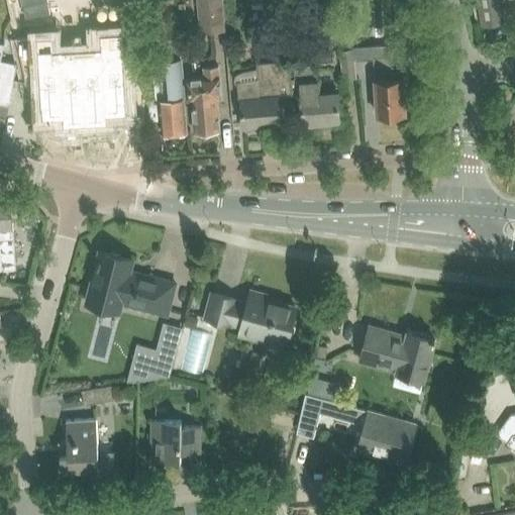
[(174,20),(172,0),(171,0),(158,1),(160,21),(174,20)]
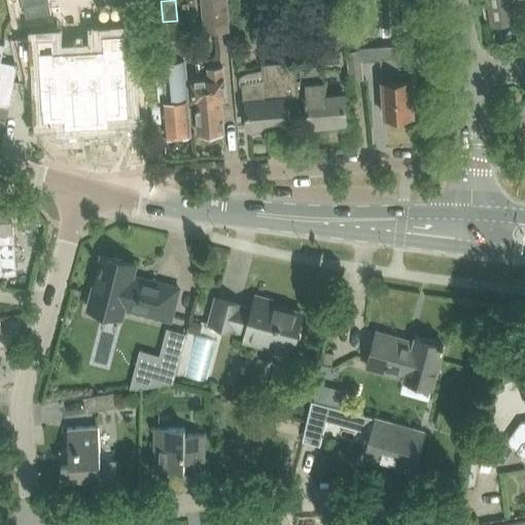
[(199,0),(202,34),(228,32),(225,0),(199,0)]
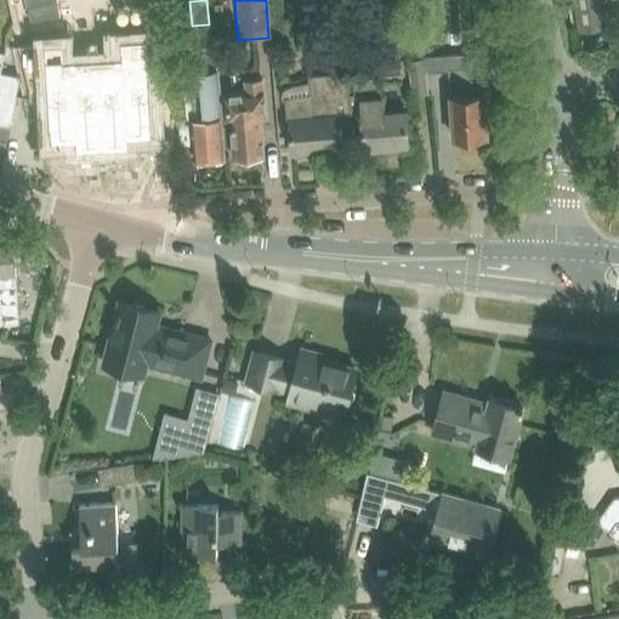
[(313,0),(316,10),(338,7),(336,0),(313,0)]
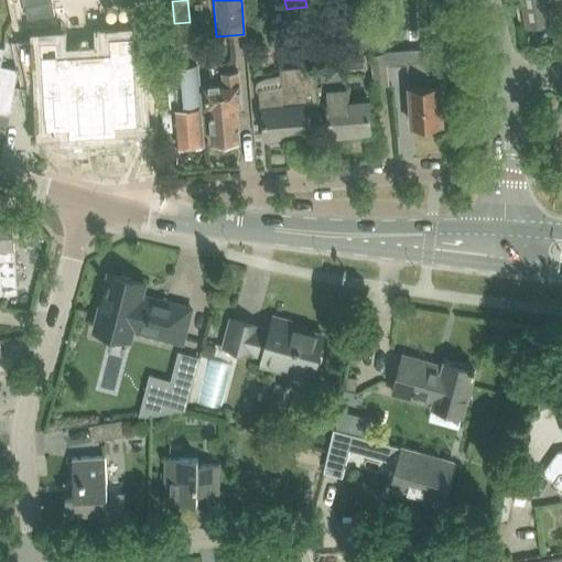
[(518,0),(523,32),(549,28),(543,0),(518,0)]
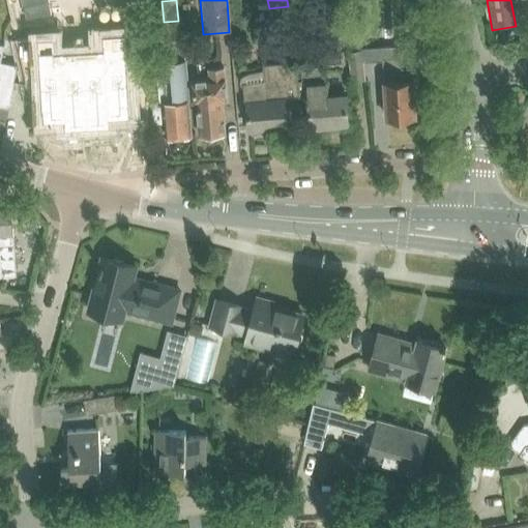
[(527,29),(518,32),(519,44),(527,41),(527,29)]
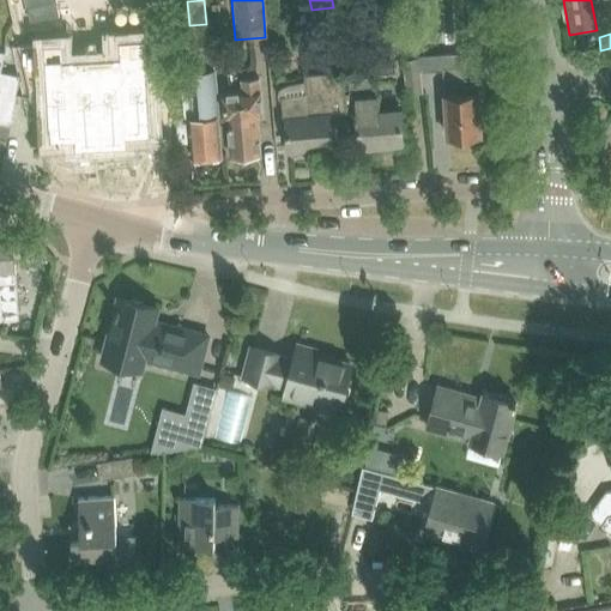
[(62,44),(17,47),(34,120),(44,120),(46,144),(72,141),(72,151),(82,150),(82,161),(119,158),(118,149),(126,147),(126,138),(151,137),(146,38),(118,41),(119,65),(64,67),(62,44)]
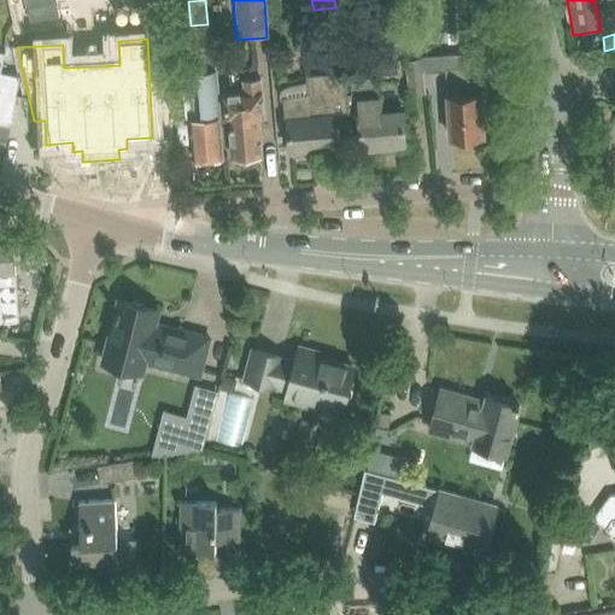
[(419,42),(402,45),(408,95),(425,94),(422,74),(421,59),(419,42)]
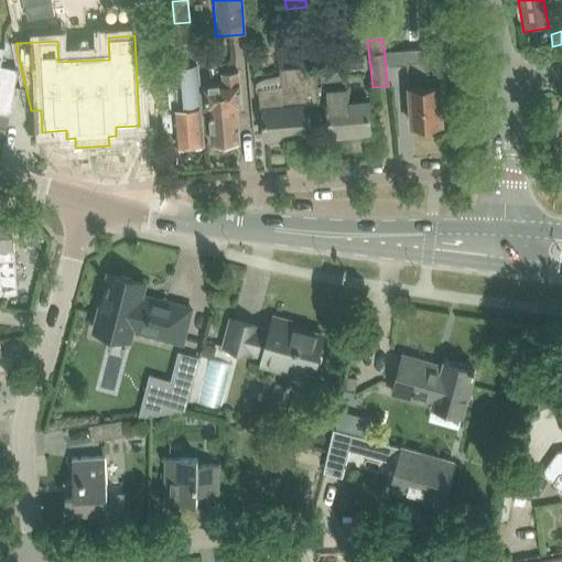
[(164,68),(168,111),(160,111),(162,134),(174,133),(175,147),(203,144),(194,44),(179,45),(180,67),(164,68)]
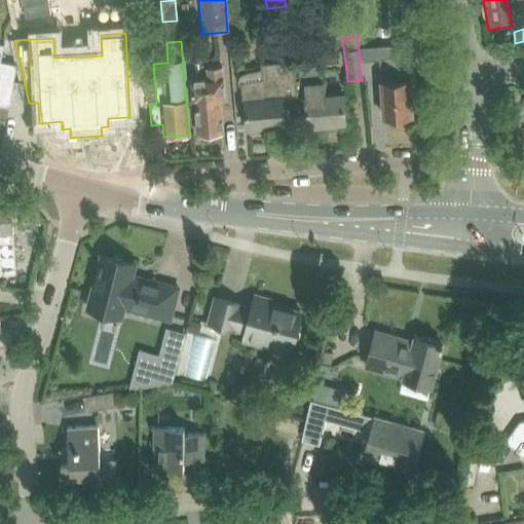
[(406,48),(378,49),(359,50),(360,63),(379,62),(383,119),(411,118),(409,88),(408,88),(406,48)]
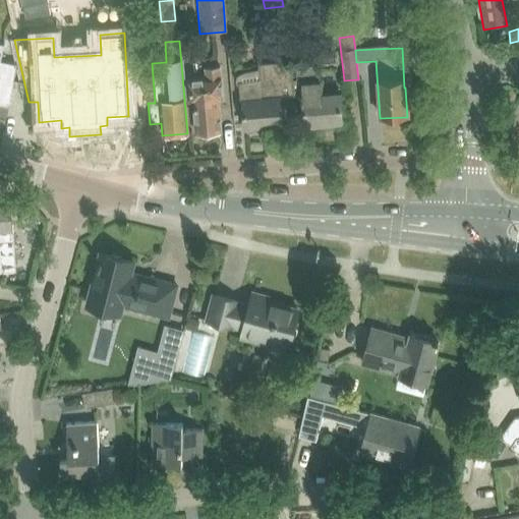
[(297,90),(292,91),(292,98),(301,97),(303,125),(341,122),(339,96),(319,97),(316,65),(313,65),(313,64),(312,62),(311,60),(308,59),(305,58),(301,59),(299,61),(297,64),(298,67),(295,67),(297,90)]
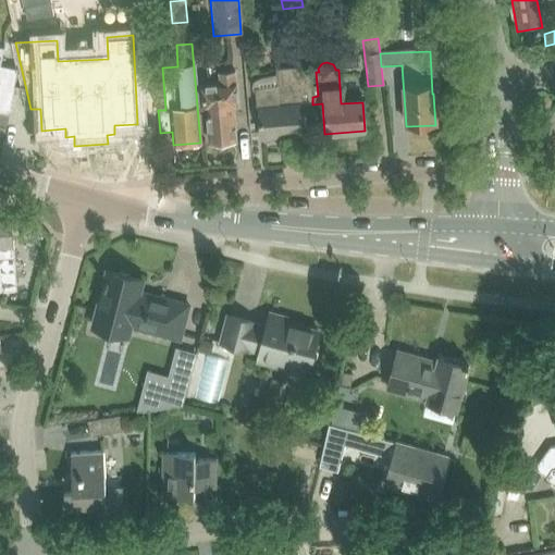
[(0,112),(8,114),(13,87),(16,70),(0,65),(0,112)]
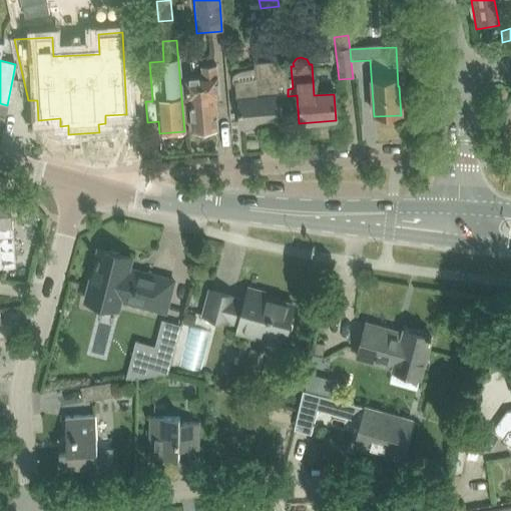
[(234,99),(237,99),(240,128),(277,125),(275,97),(288,96),(288,89),(287,89),(285,61),(252,64),(253,69),(249,69),(246,70),(241,71),(238,72),(235,73),(233,75),(231,77),(231,80),(231,82),(232,84),(233,86),(234,99)]
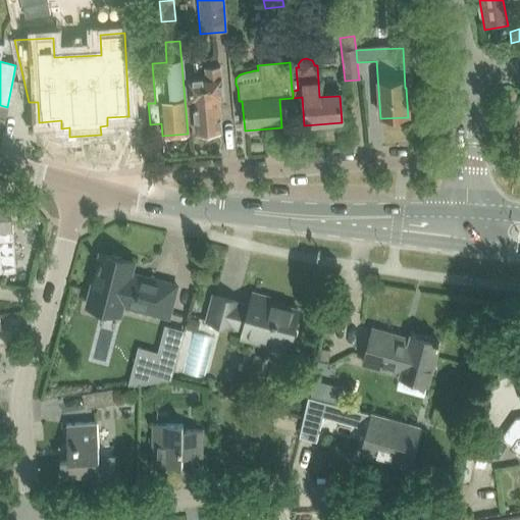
[(188,101),(193,100),(196,135),(220,133),(217,101),(223,101),(220,68),(204,70),(205,76),(186,79),(188,101)]
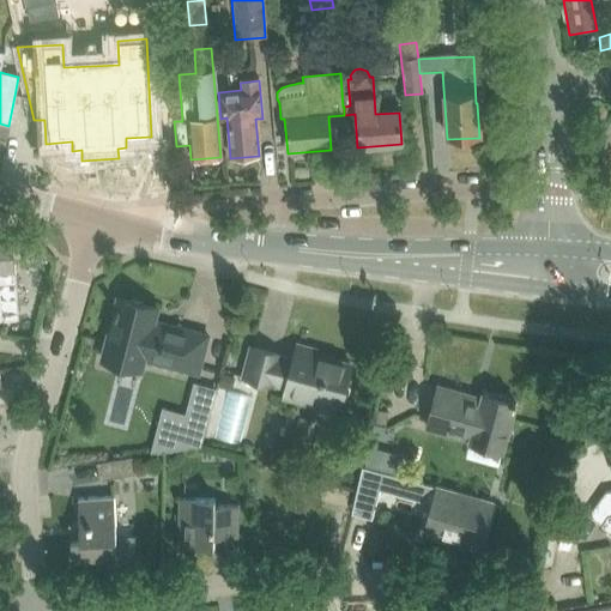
[(0,321),(17,321),(12,236),(0,236),(0,321)]
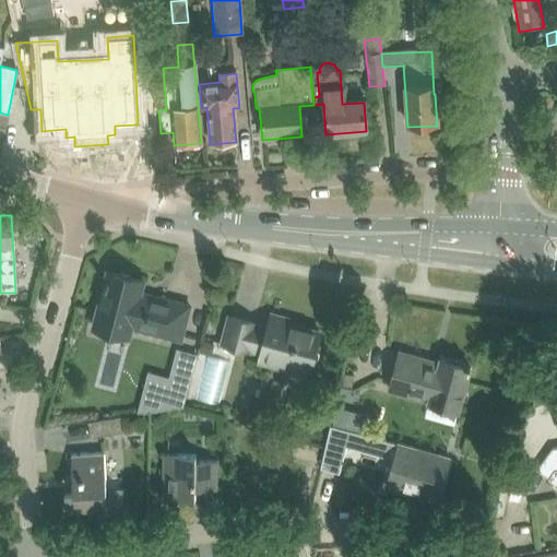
[(92,329),(113,334),(127,339),(129,329),(179,342),(182,329),(188,307),(139,295),(142,282),(106,272),(92,329)]
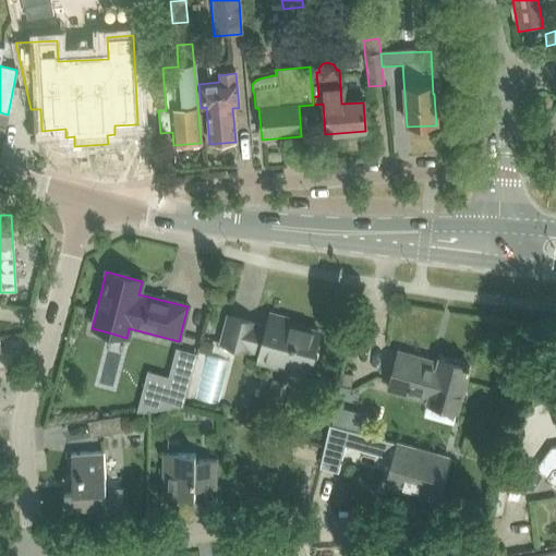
[(227,317),(221,338),(220,345),(248,351),(248,350),(260,353),(258,358),(307,371),(312,354),(317,334),(285,325),(286,319),(269,315),(266,329),(254,326),(254,325),(227,317)]
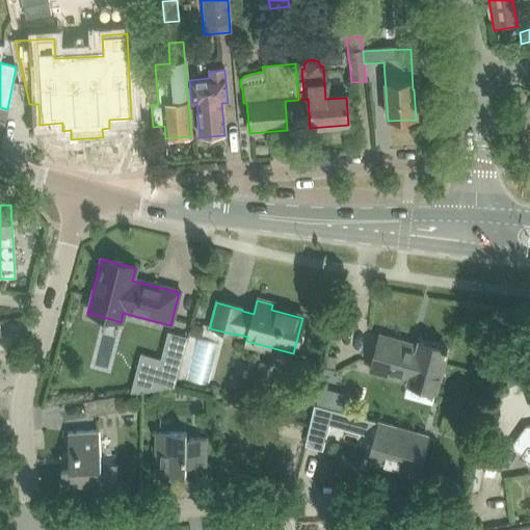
[(190,324),(187,336),(200,339),(203,327),(190,324)]
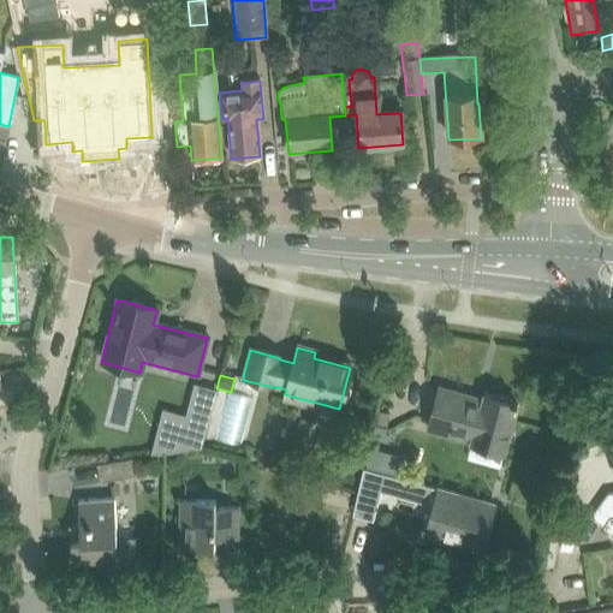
[(438,390),(432,412),(427,432),(470,444),(470,446),(503,454),(516,405),(483,397),(482,402),(438,390)]
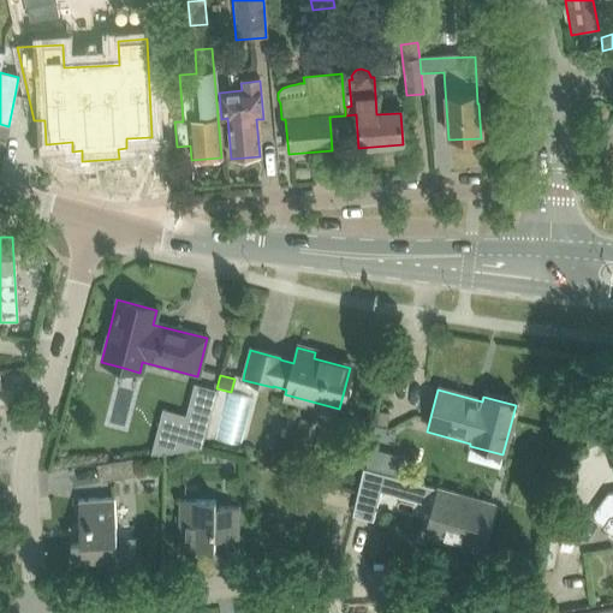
[(201,448),(207,423),(185,417),(176,452),(201,448)]
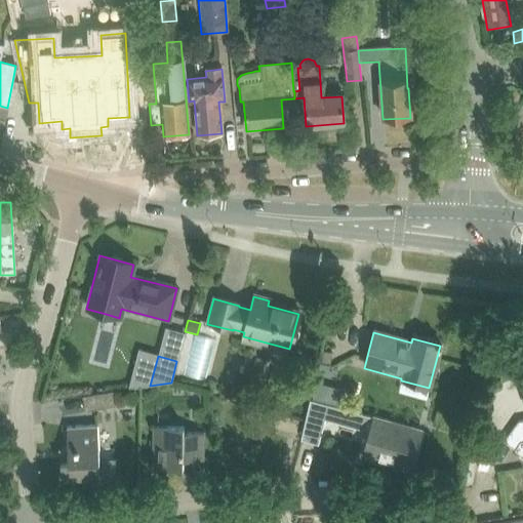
[(316,384),(311,400),(340,408),(346,392),(316,384)]
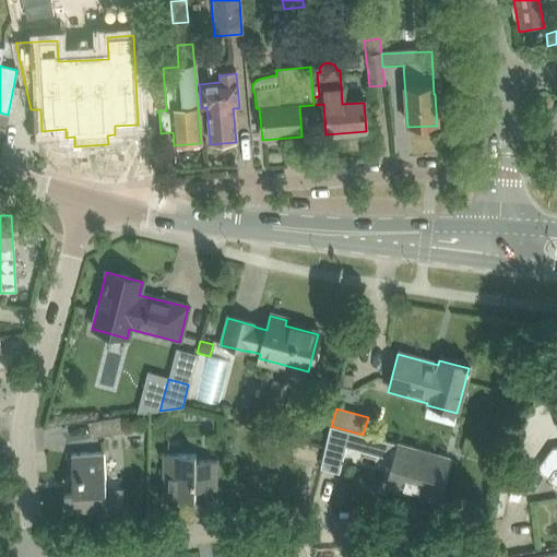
[(90,438),(121,434),(119,417),(86,423),(90,438)]
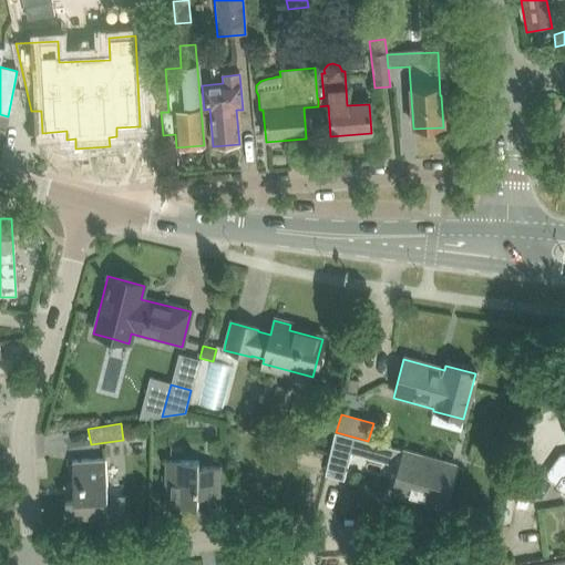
[(336,433),(329,454),(324,476),(342,481),(355,439),(336,433)]
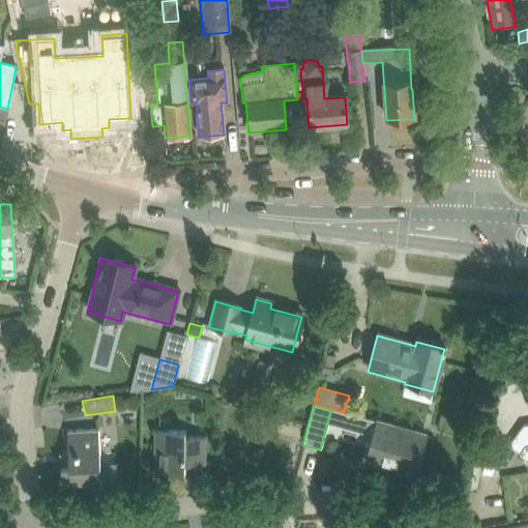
[(365,450),(369,451),(365,462),(413,475),(424,435),(376,422),(372,440),(369,439),(365,450)]
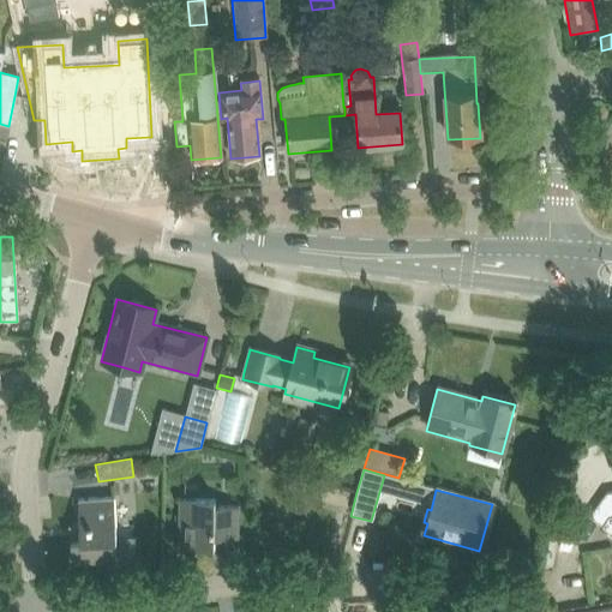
[(611,492),(605,495),(588,519),(611,534),(611,492)]
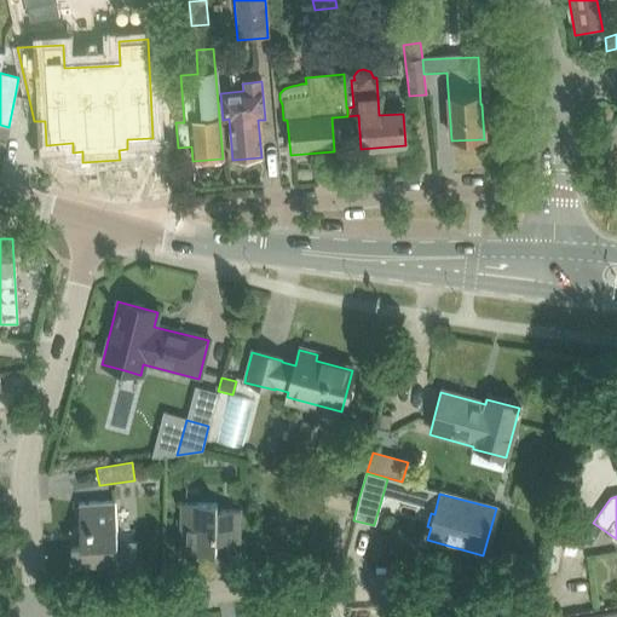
[(80,546),(70,546),(71,568),(108,566),(109,578),(137,576),(134,543),(116,545),(114,503),(102,503),(78,505),(80,546)]
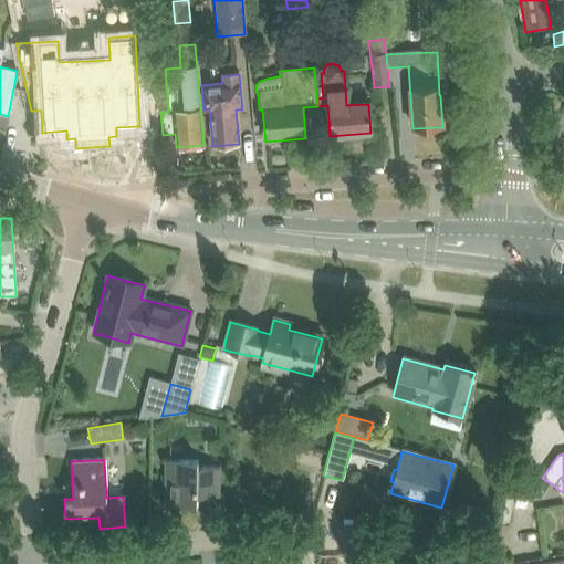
[(165,461),(164,483),(164,505),(197,505),(197,497),(218,497),(219,468),(197,468),(197,462),(165,461)]
